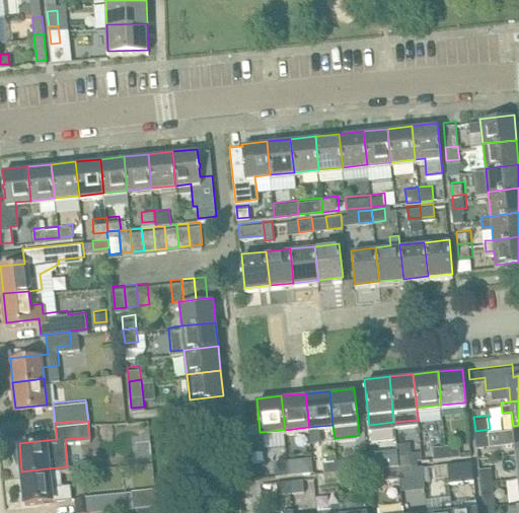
[(309,427),(308,427),(309,439),(320,438),(319,426),(309,427)]
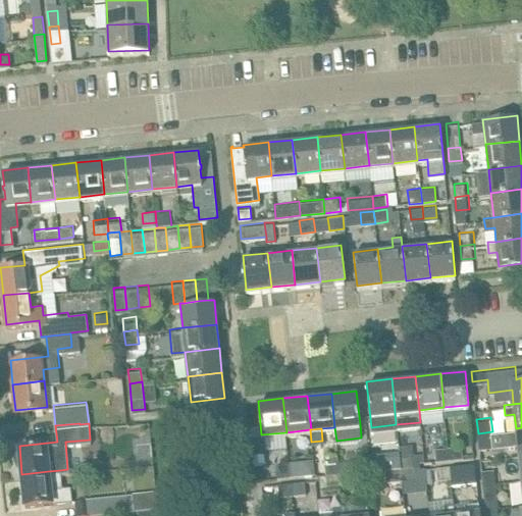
[(493,431),(492,431),(492,434),(493,446),(517,443),(516,429),(493,431)]
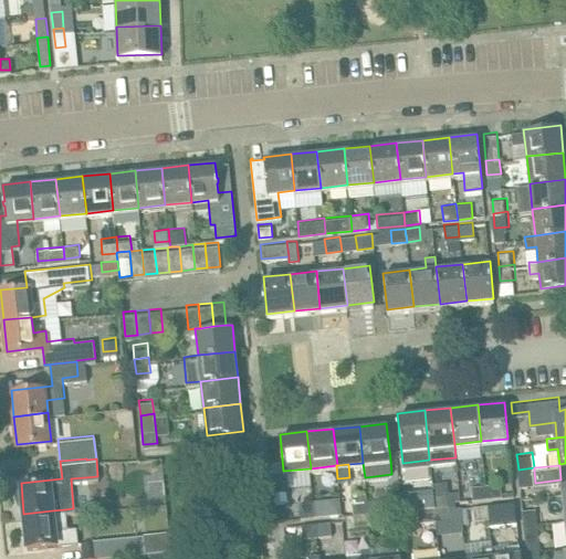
[(534,471),(534,467),(519,470),(520,484),(535,483),(534,471)]
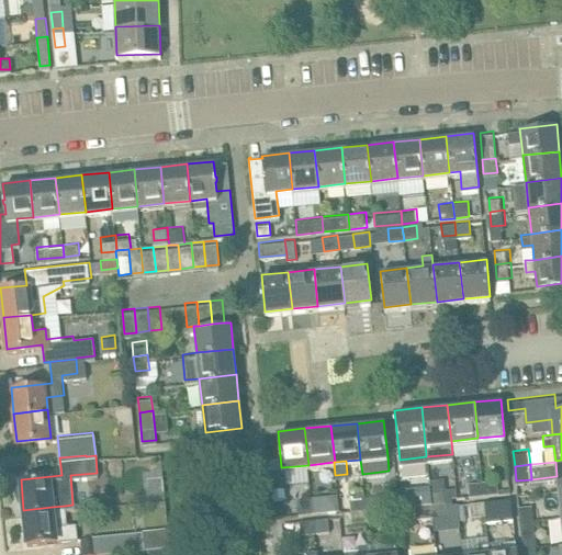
[(496,478),(482,479),(483,491),(497,489),(496,478)]
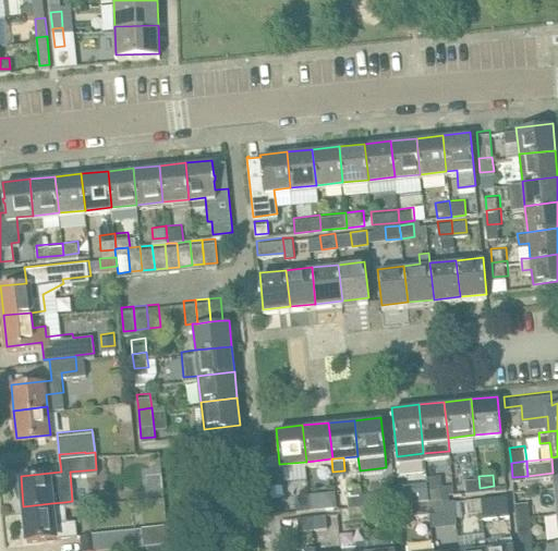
[(480,488),(478,476),(464,477),(465,489),(480,488)]
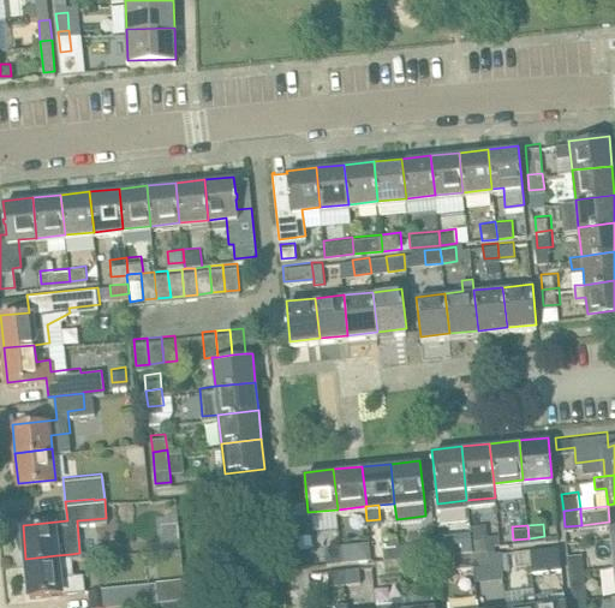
[(471,547),(487,546),(485,534),(470,535),(471,547)]
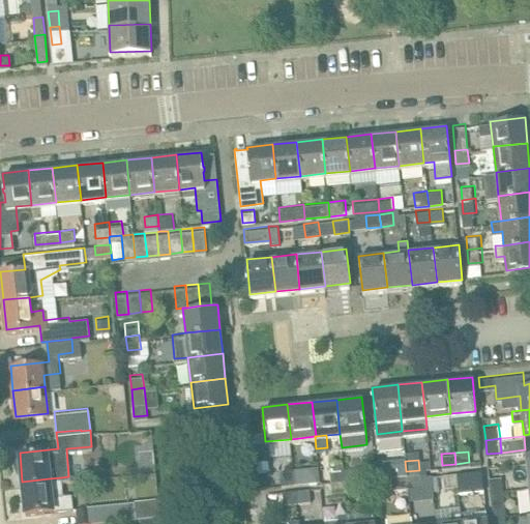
[(406,471),(405,461),(391,462),(392,473),(406,471)]
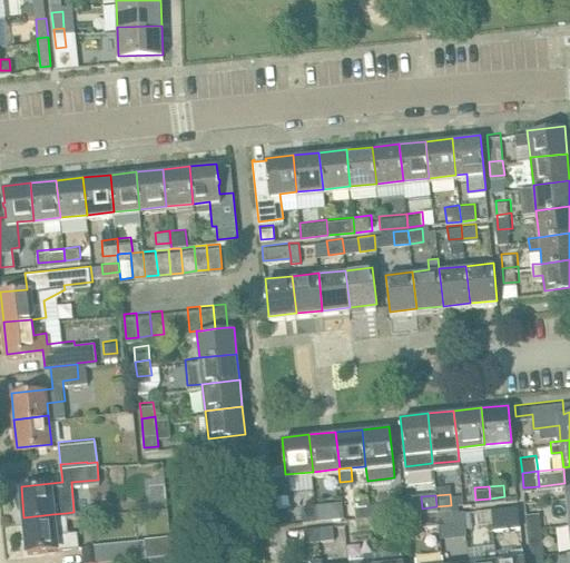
[(384,501),(369,502),(370,514),(385,512),(384,501)]
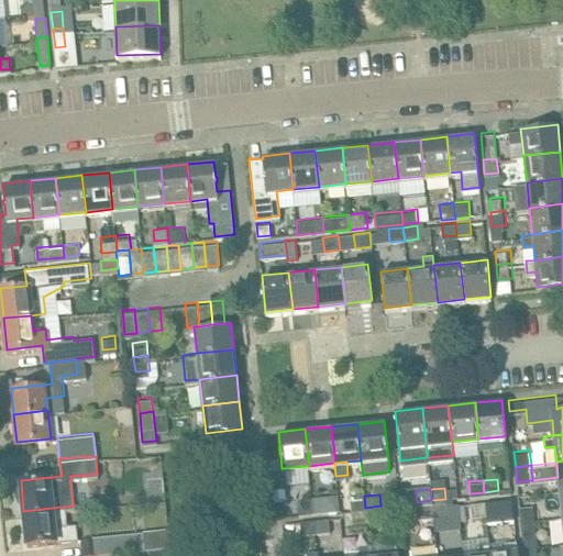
[(365,508),(364,496),(351,497),(352,509),(365,508)]
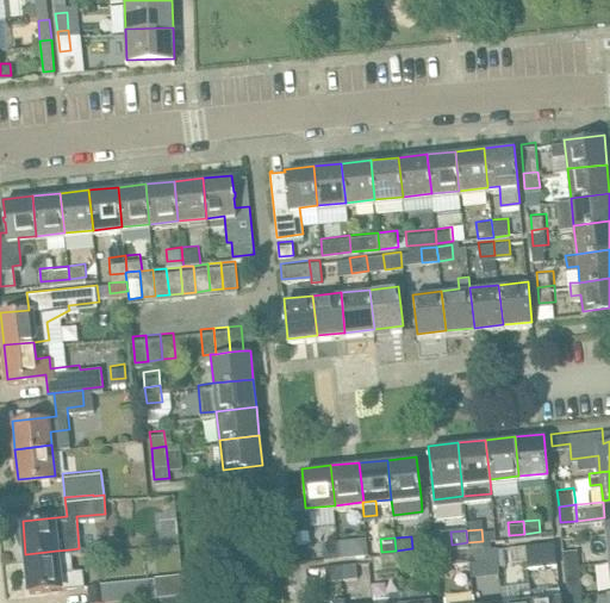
[(338,540),(340,553),(354,552),(354,539),(338,540)]
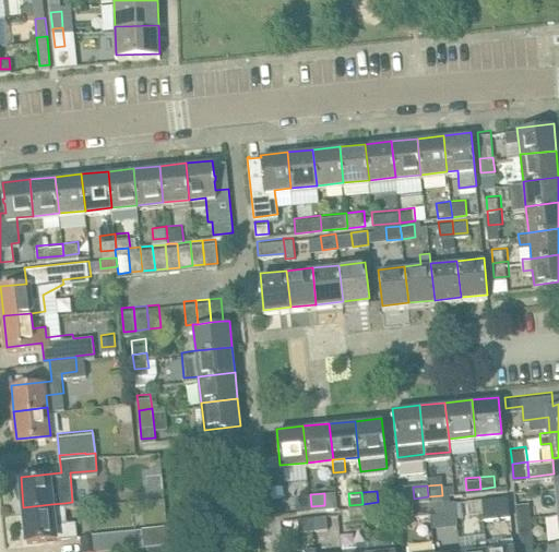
[(311,506),(310,494),(296,495),(297,507),(311,506)]
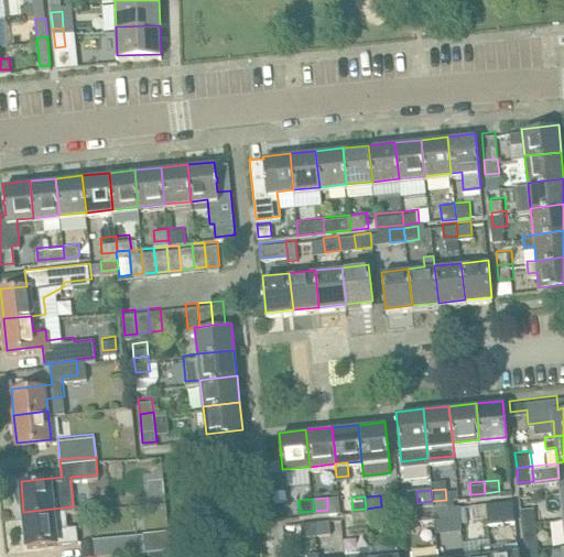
[(487,501),(487,513),(488,520),(517,517),(514,499),(487,501)]
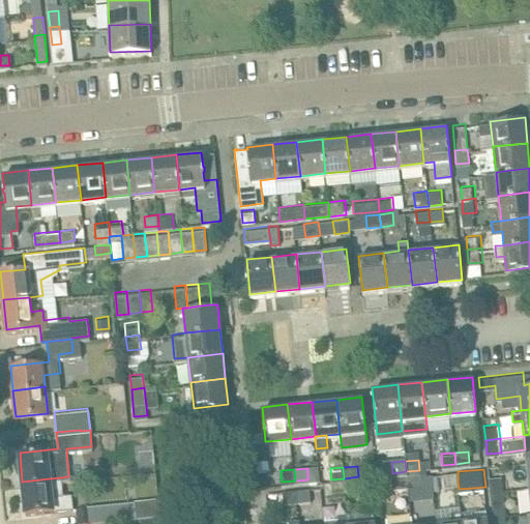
[(419,470),(406,471),(407,484),(420,483),(419,470)]
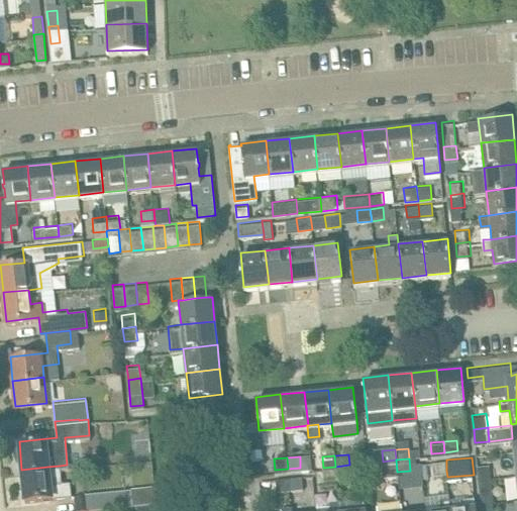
[(396,460),(383,462),(384,473),(397,472),(396,460)]
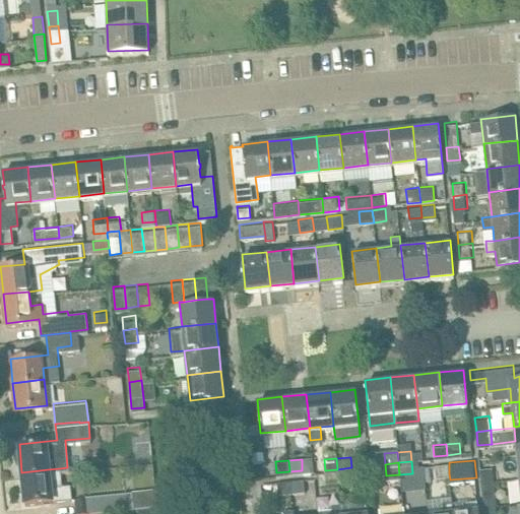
[(449,473),(449,462),(436,463),(437,474),(449,473)]
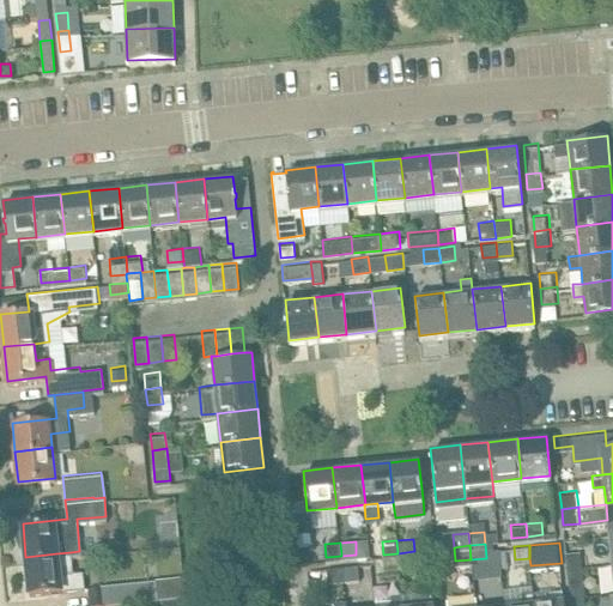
[(568,565),(583,564),(582,547),(566,549),(568,565)]
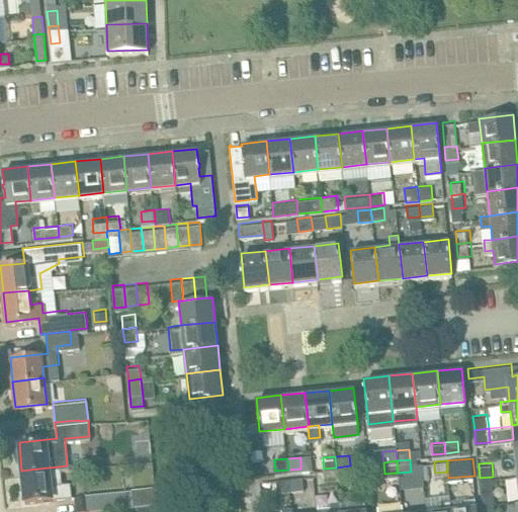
[(350,465),(336,467),(337,479),(351,478),(350,465)]
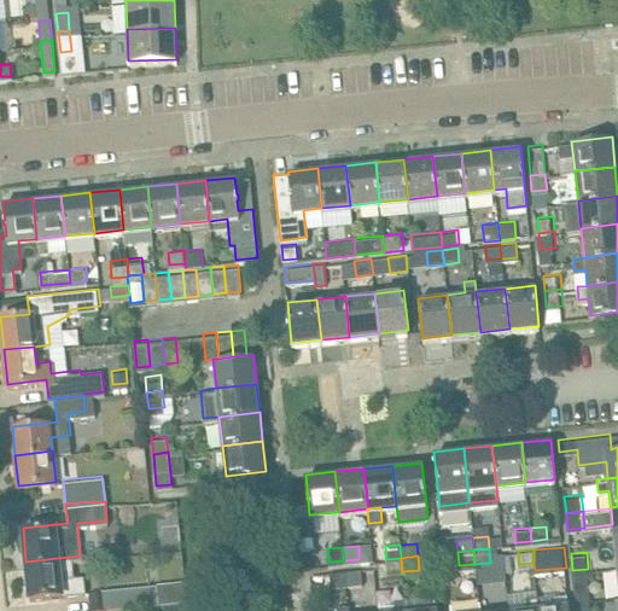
[(29,595),(86,589),(83,571),(74,572),(71,557),(57,558),(25,562),(29,595)]
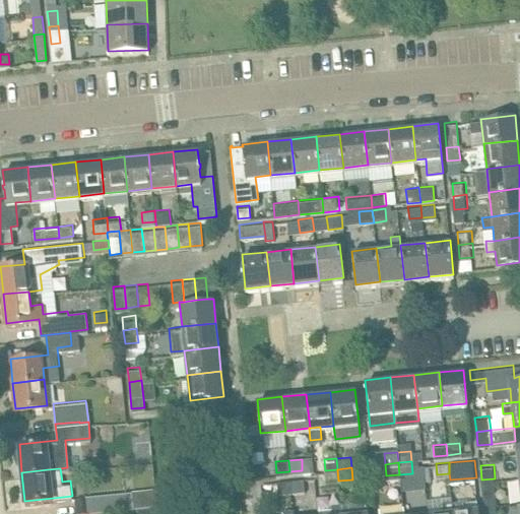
[(338,480),(337,469),(325,470),(326,482),(338,480)]
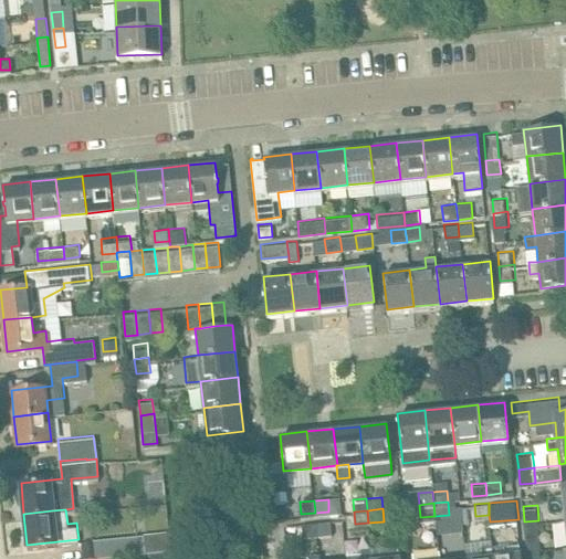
[(316,521),(317,534),(331,533),(331,520),(316,521)]
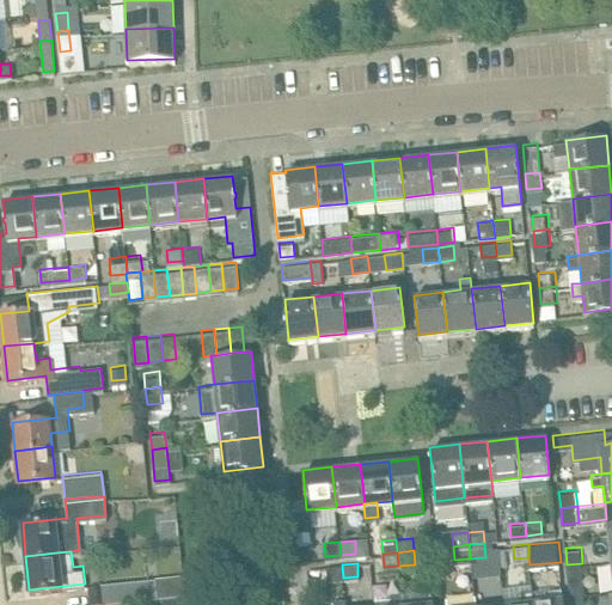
[(585,591),(582,563),(567,564),(569,592),(585,591)]
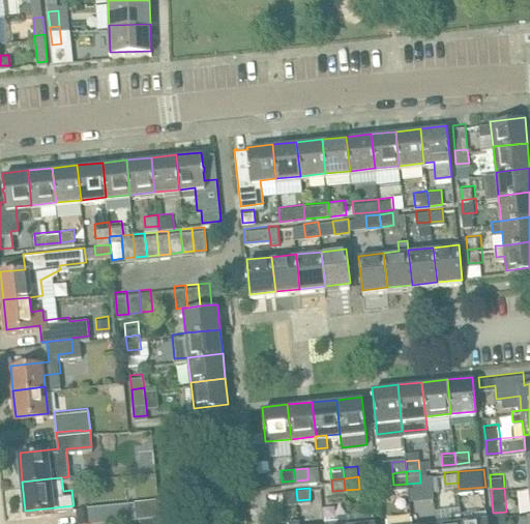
[(297,500),(296,489),(283,490),(284,501),(297,500)]
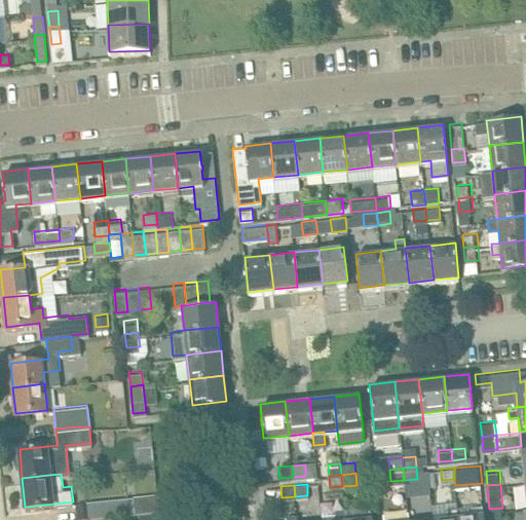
[(77,517),(100,515),(99,502),(76,504),(77,517)]
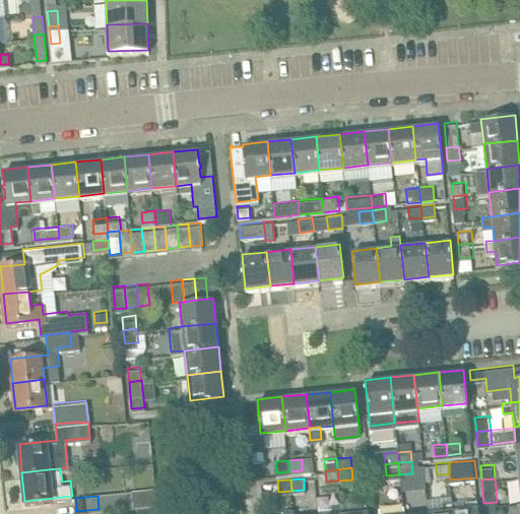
[(443,511),(429,512),(428,513),(453,513),(453,510),(452,498),(442,499),(443,511)]
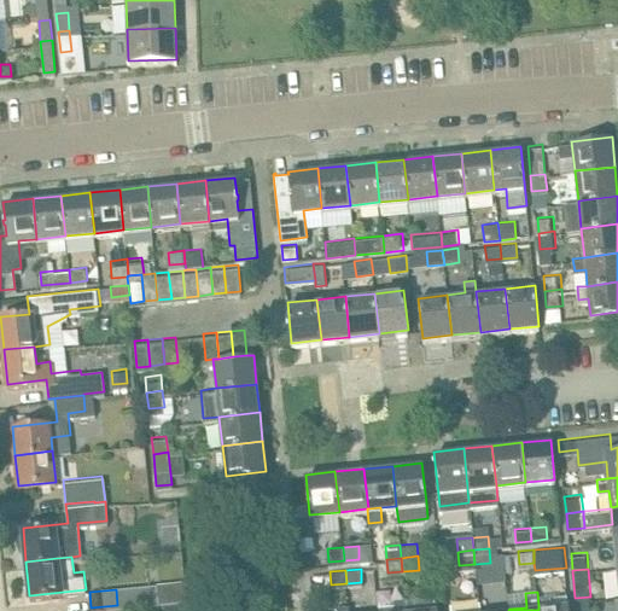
[(395,610),(406,610),(404,597),(394,598),(395,610)]
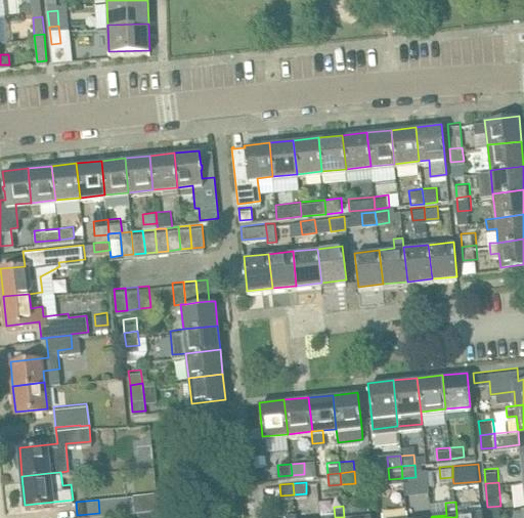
[(406,517),(405,507),(381,509),(382,517),(406,517)]
